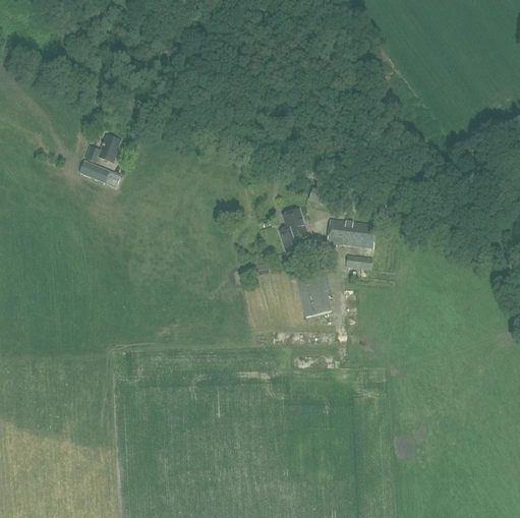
[(115,151),(120,139),(106,134),(100,150),(90,146),(84,158),(96,162),(98,156),(112,162),(116,151),(115,151)]
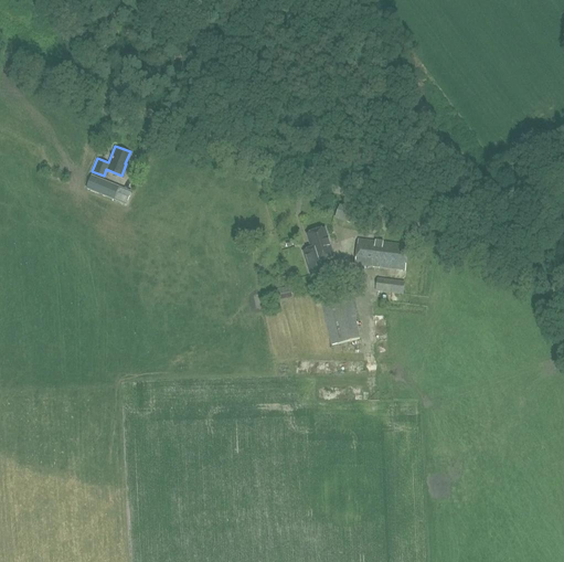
[(126,201),(130,191),(117,186),(118,184),(91,175),(86,187),(113,198),(113,197),(126,201)]
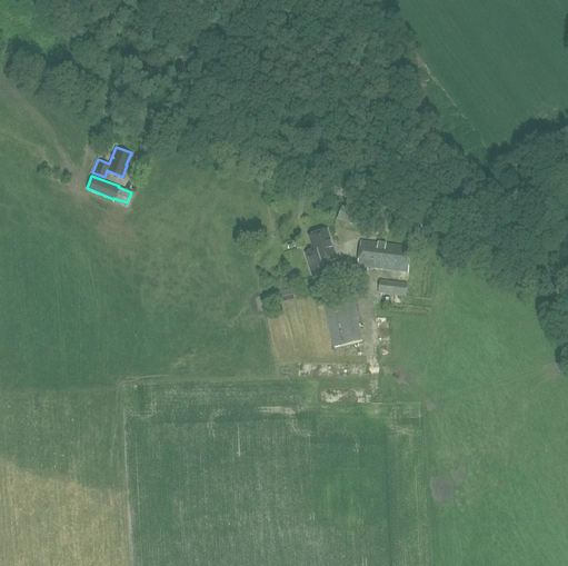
[(359,225),(372,228),(376,216),(364,211),(341,204),(337,218),(359,225)]
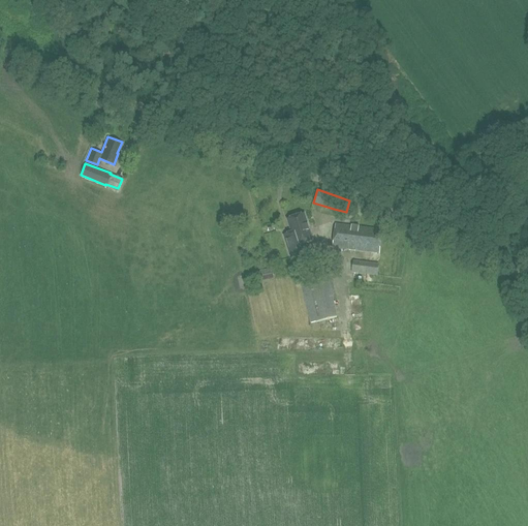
[(290,253),(304,248),(302,242),(311,239),(303,212),(287,217),(291,230),(283,233),(290,253)]
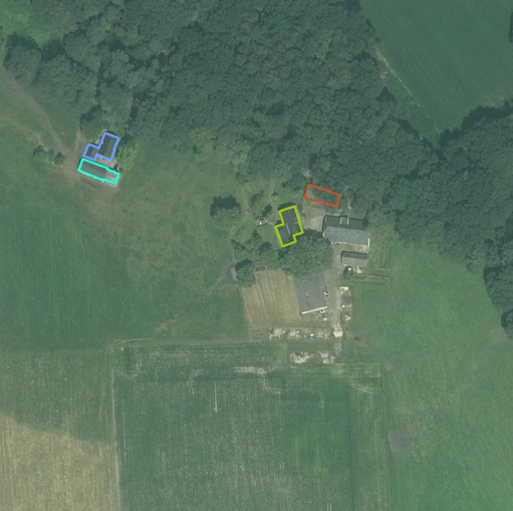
[(226,221),(238,218),(236,211),(224,215),(226,221)]
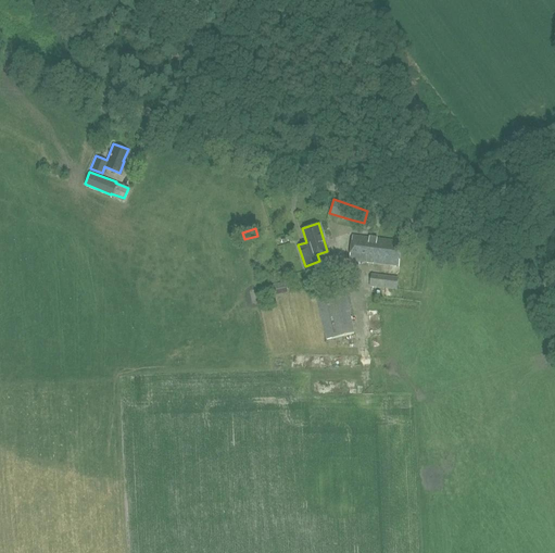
[(398,264),(401,239),(352,233),(349,258),(398,264)]
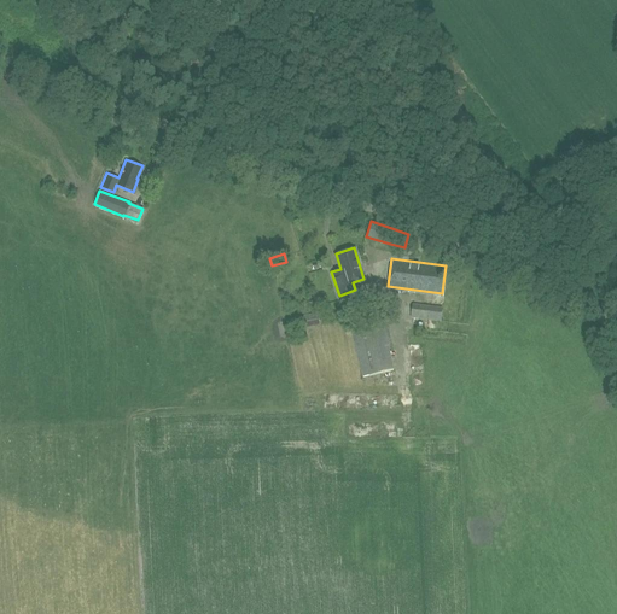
[(379,308),(376,294),(366,297),(368,310),(379,308)]
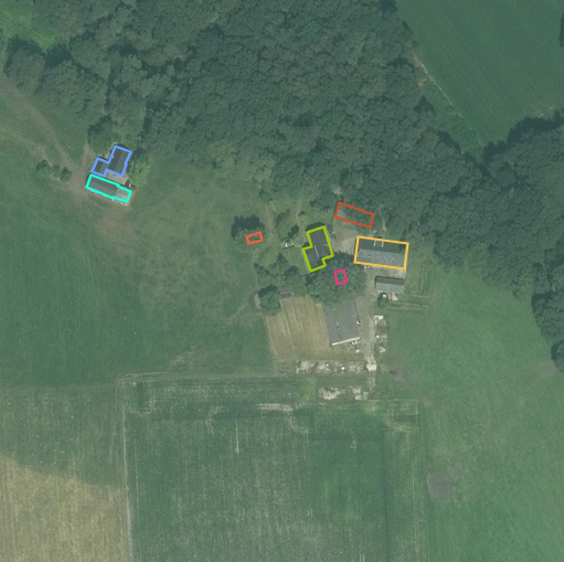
[(337,284),(334,272),(326,274),(328,287),(338,285),(337,284)]
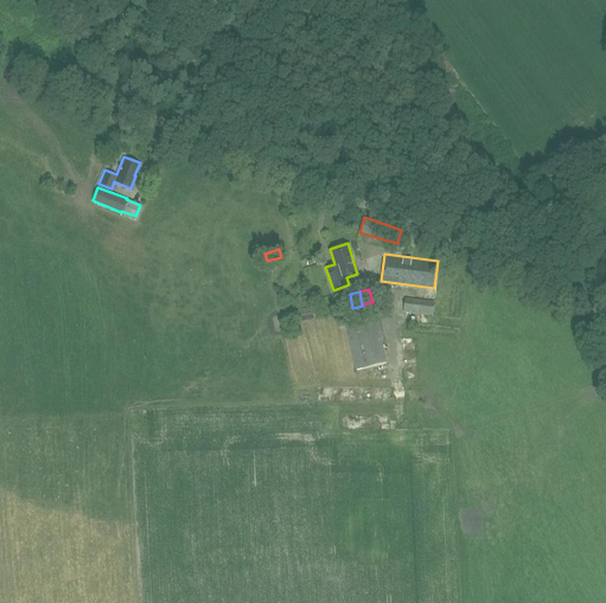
[(432,313),(434,300),(407,296),(406,309),(432,313)]
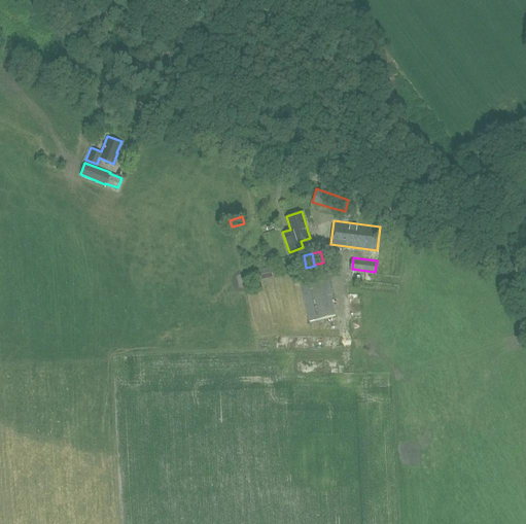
[(247,280),(272,275),(270,265),(245,271),(247,280)]
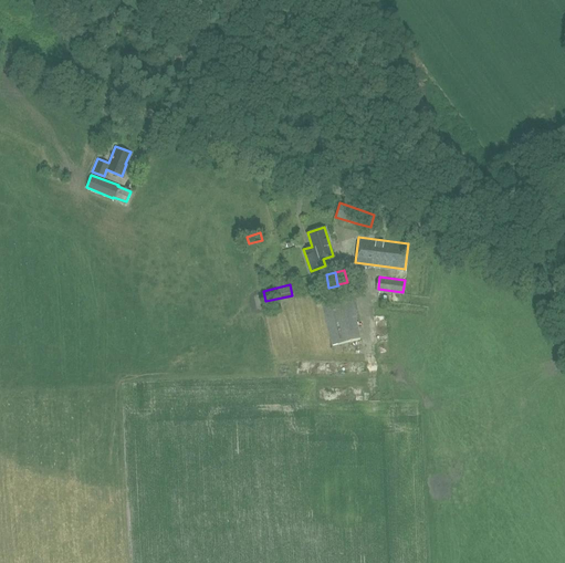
[(333,343),(359,336),(349,292),(322,299),(333,343)]
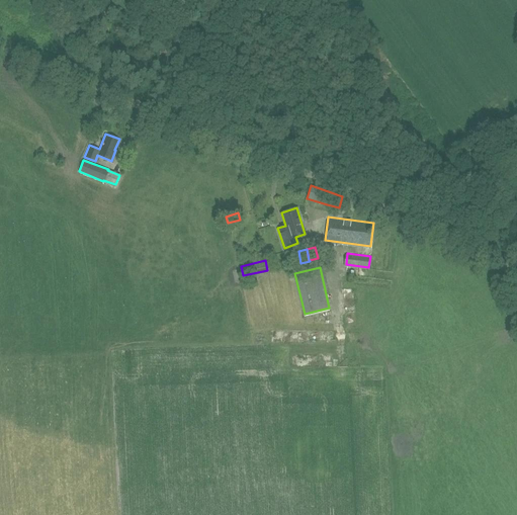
[(306,364),(318,364),(319,352),(306,352),(306,364)]
